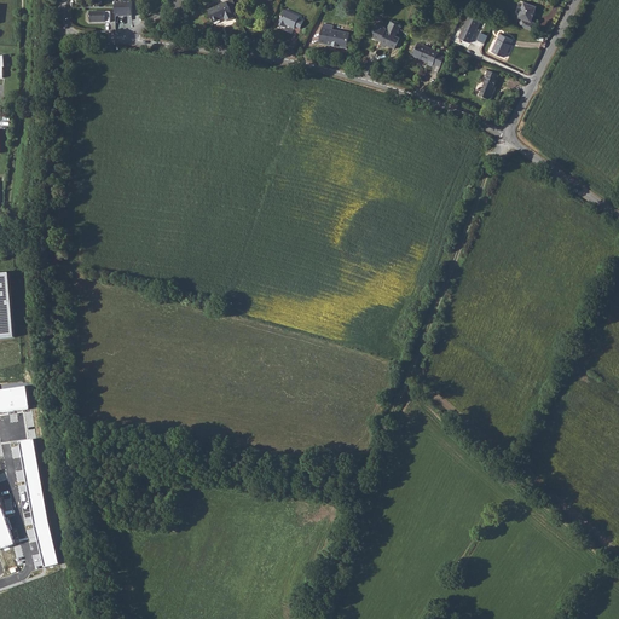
[(229,11),(224,3),(224,1),(219,4),(219,5),(206,11),(210,23),(223,18),(224,22),(232,18),(229,11)]
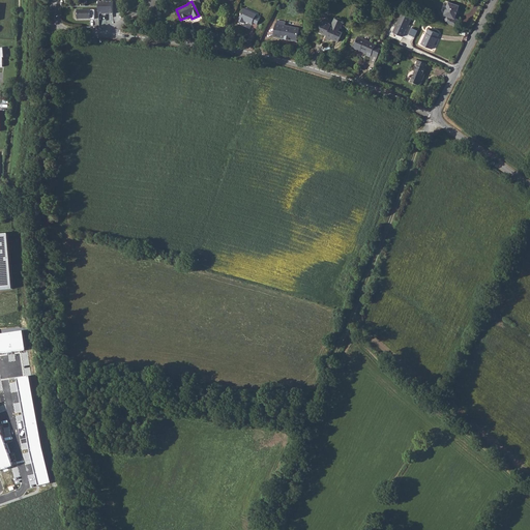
[(447,15),(444,22),(458,26),(460,20),(455,18),(461,4),(450,1),(445,13),(447,15)]
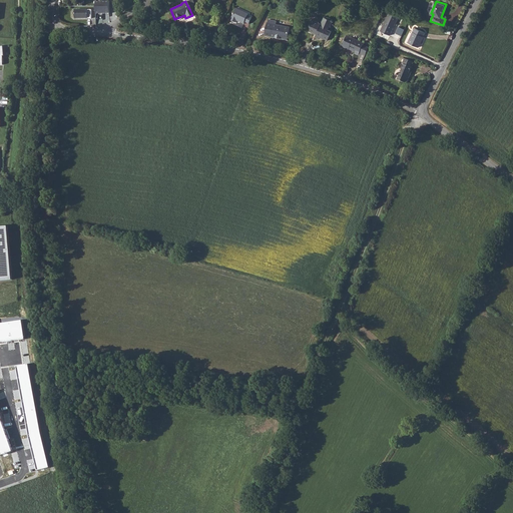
[(109,2),(95,2),(95,14),(109,14),(109,2)]
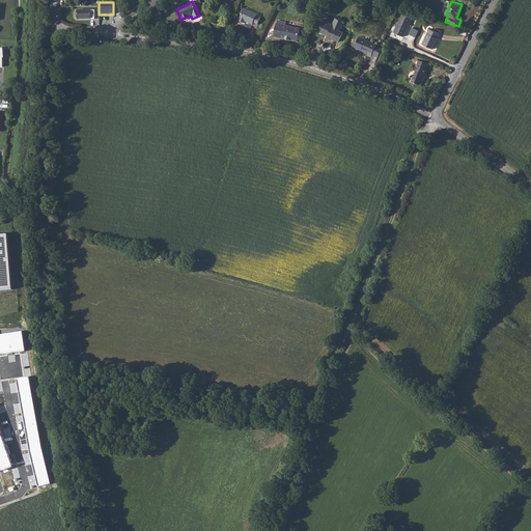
[(243,8),(236,21),(241,24),(243,22),(250,25),(251,23),(255,25),(258,18),(254,17),(255,15),(243,8)]
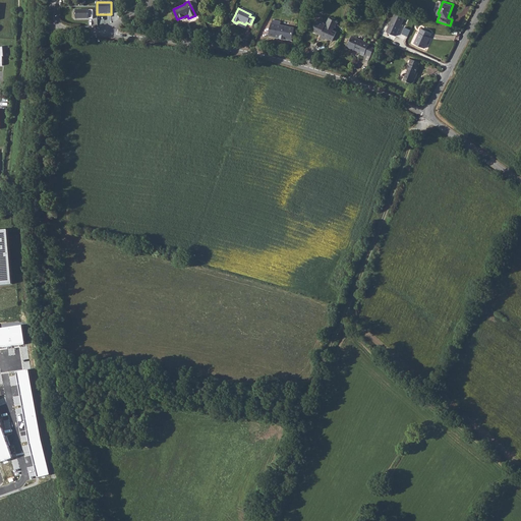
[(92,10),(75,10),(75,19),(93,19),(92,10)]
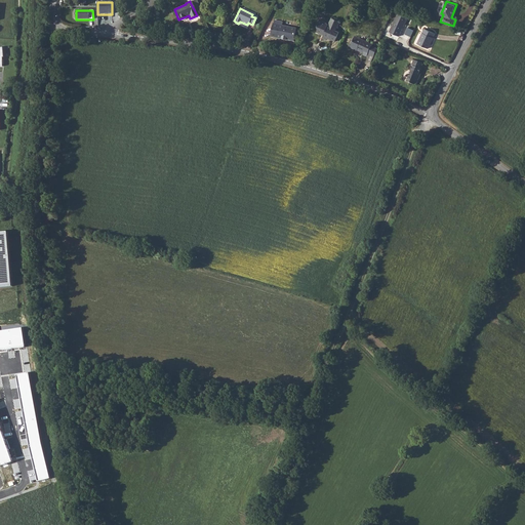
[(389,32),(399,36),(407,17),(397,13),(389,32)]
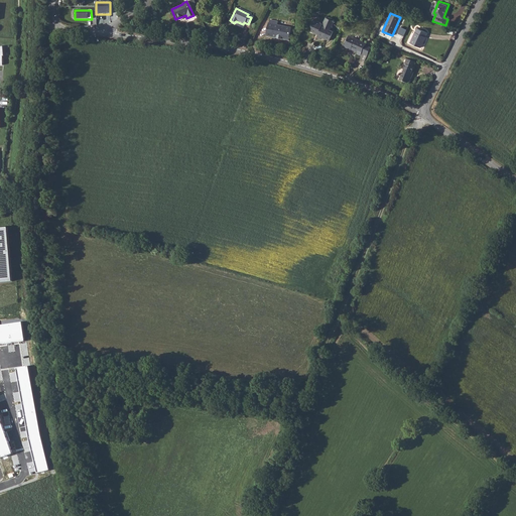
[(266,23),(264,36),(286,40),(289,28),(275,25),(275,22),(267,20),(267,23),(266,23)]
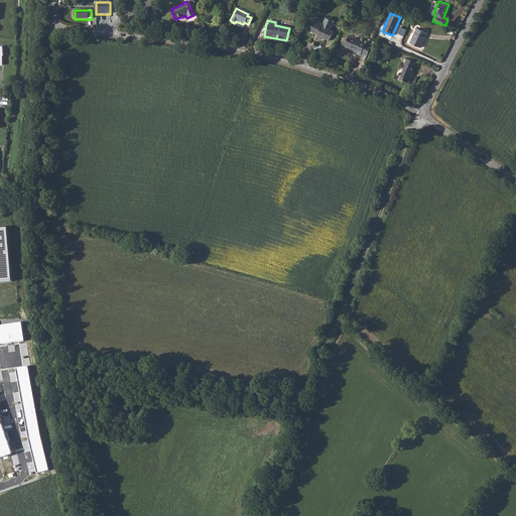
[(311,29),(309,33),(316,36),(314,39),(319,41),(319,40),(327,43),(332,34),(329,32),(333,24),(325,20),(321,26),(319,25),(320,24),(312,20),(310,26),(311,29)]
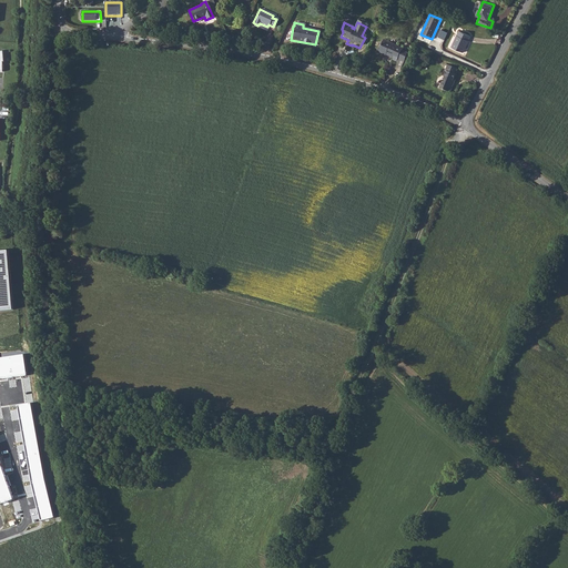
[(457,30),(449,48),(462,52),(468,34),(457,30)]
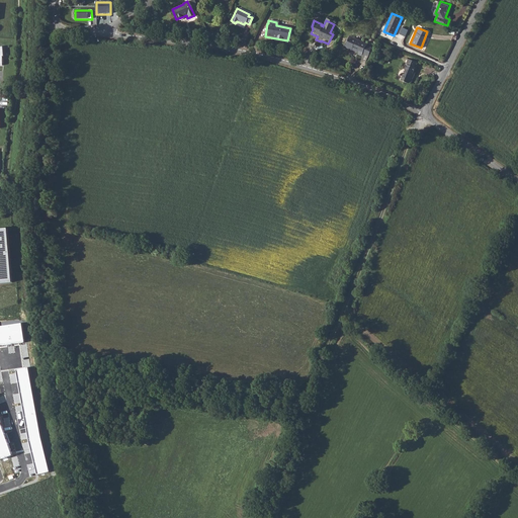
[(351,34),(345,45),(350,48),(350,47),(358,51),(357,53),(361,55),(363,52),(369,55),(371,50),(365,47),(367,42),(351,34)]
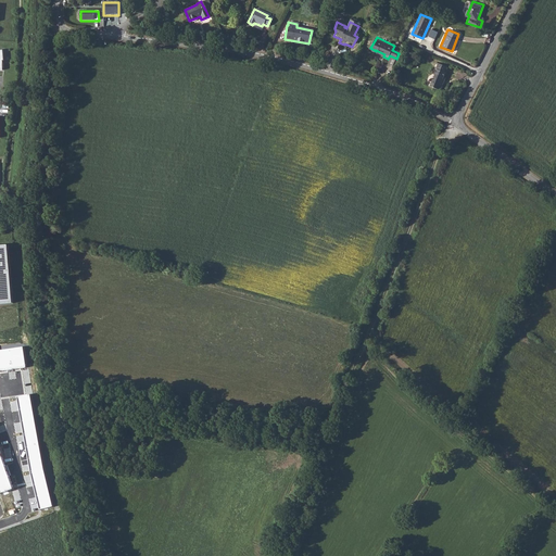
[(436,68),(428,87),(439,91),(442,84),(441,83),(447,67),(437,63),(434,68),(436,68)]
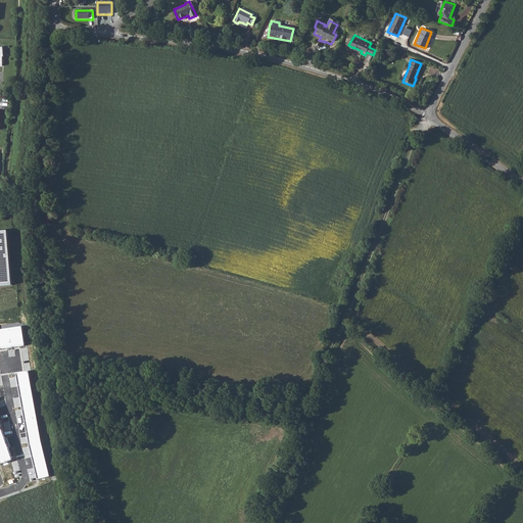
[(0,284),(12,284),(7,230),(0,230),(0,284)]
